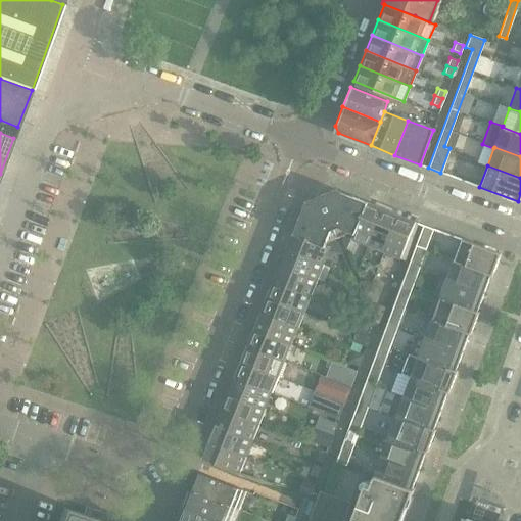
[(351,233),(364,201),(332,188),(332,189),(306,200),(305,199),(293,231),(325,243),(330,230),(337,227),(344,230),(341,239),(345,249),(349,237),(351,233)]
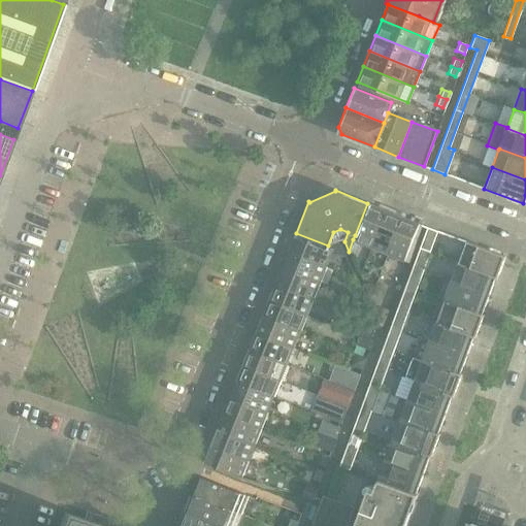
[(370,247),(386,210),(367,203),(355,235),(353,239),(370,247)]
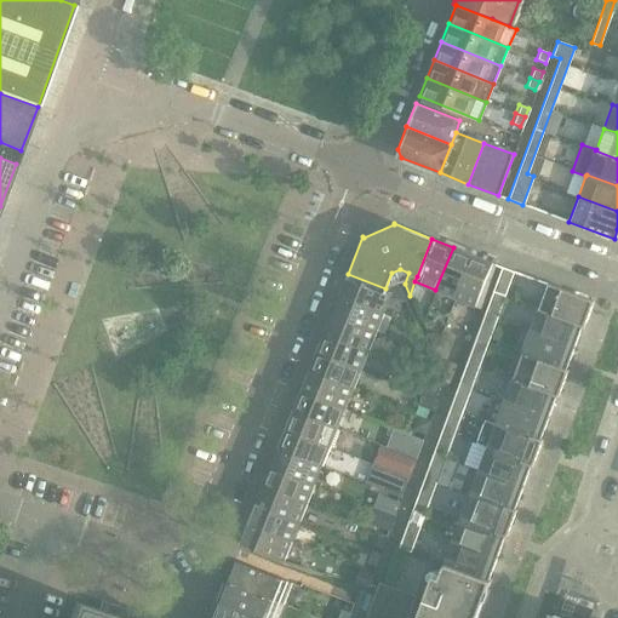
[(474,256),(453,247),(435,290),(457,298),(474,256)]
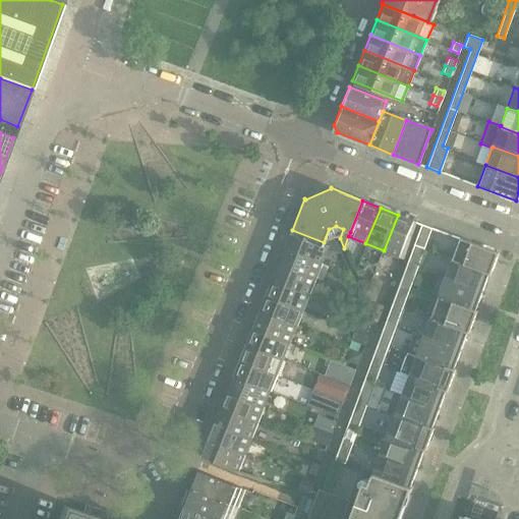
[(415,221),(398,215),(384,250),(402,258),(415,221)]
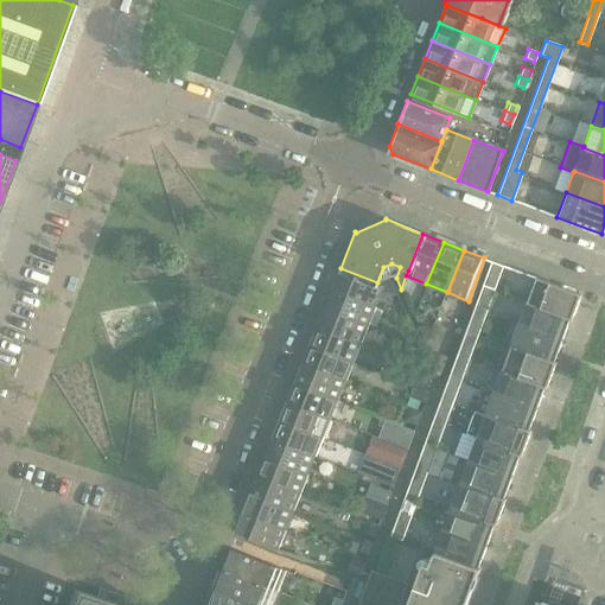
[(491,261),(389,535),(401,540),(502,265),(491,261)]
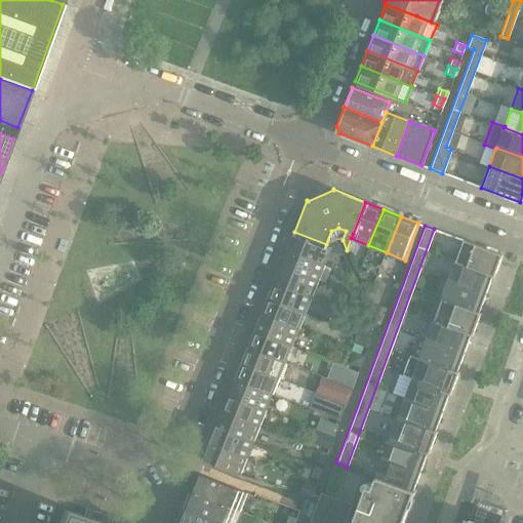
[(323,264),(330,247),(325,245),(326,244),(294,232),(287,248),(323,264)]
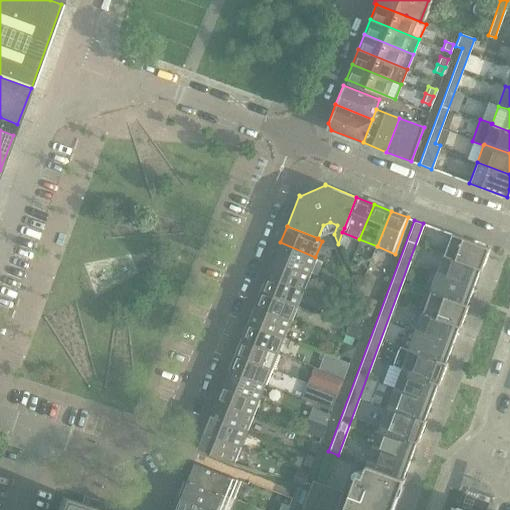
[(489,247),(451,233),(443,254),(479,267),(479,268),(481,269),(489,247)]
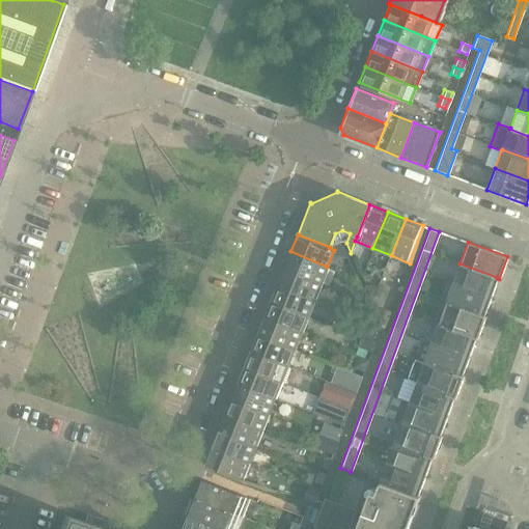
[(321,283),(327,267),(290,251),(283,268),(321,283)]
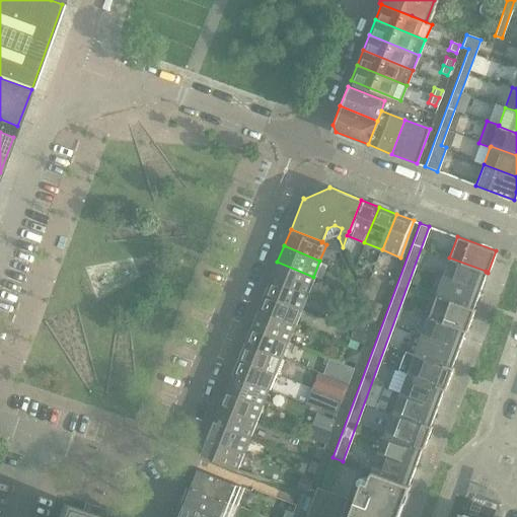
[(486,271),(449,257),(442,277),(478,290),(486,272),(486,271)]
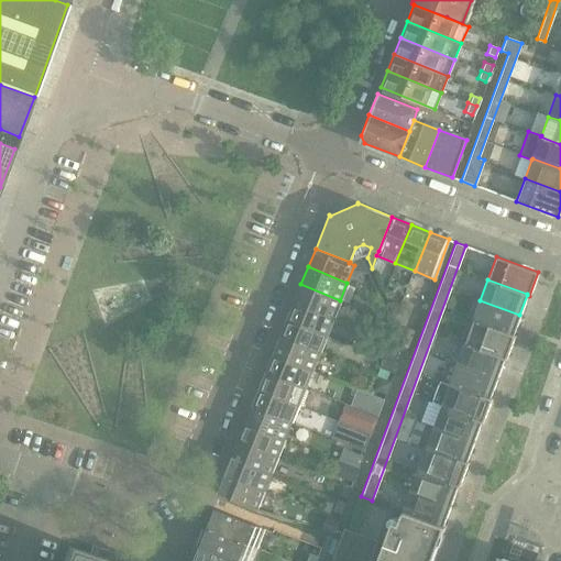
[(333,317),(340,300),(300,284),(294,301),(333,317)]
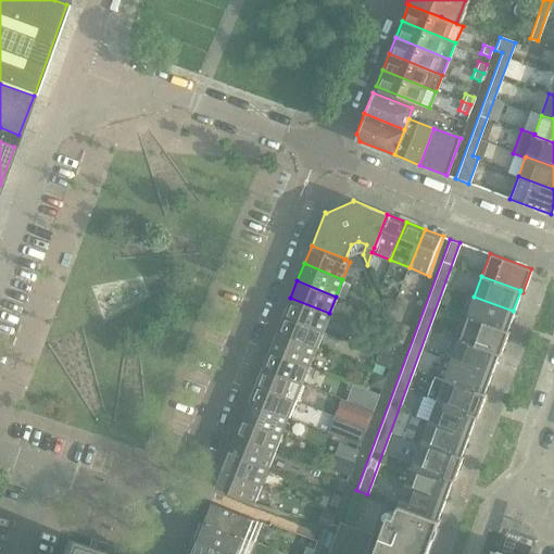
[(513,311),(474,297),(466,317),(507,332),(508,330),(506,330),(513,311)]
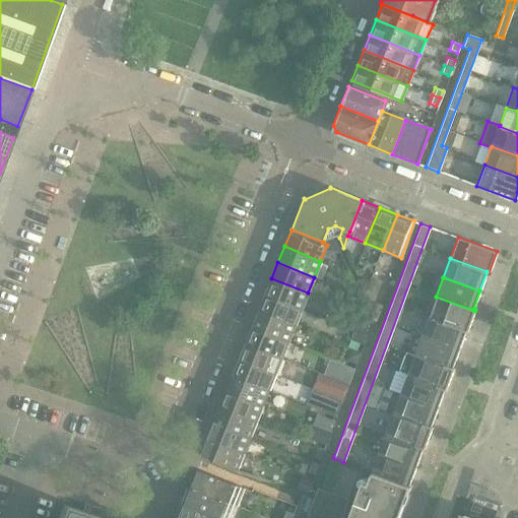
[(301,309),(308,293),(271,278),(265,295),(301,309)]
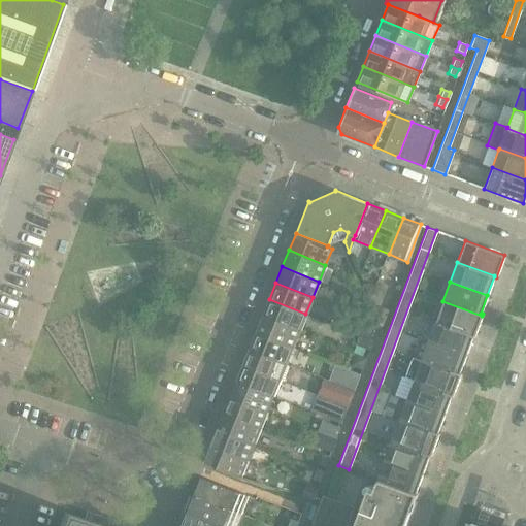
[(370,284),(363,287),(366,294),(369,295),(373,285),(370,284)]
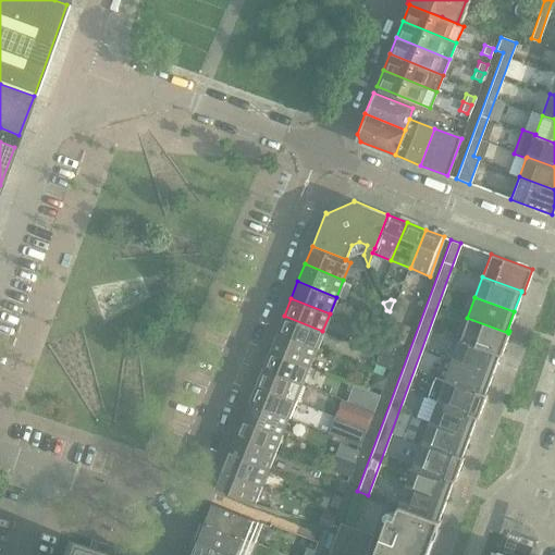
[(316,347),(322,331),(284,316),(278,332),(316,347)]
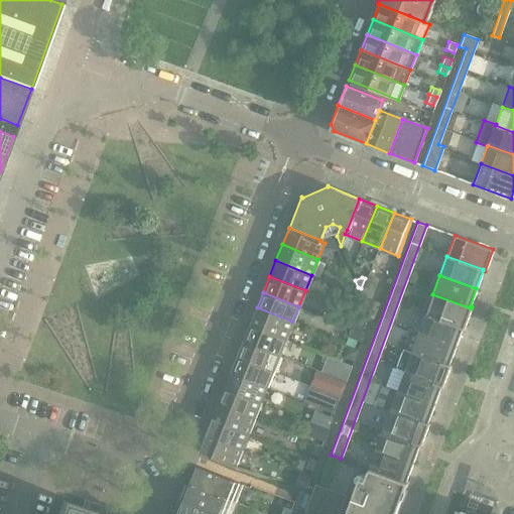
[(471,308),(432,294),(425,313),(464,328),(471,308)]
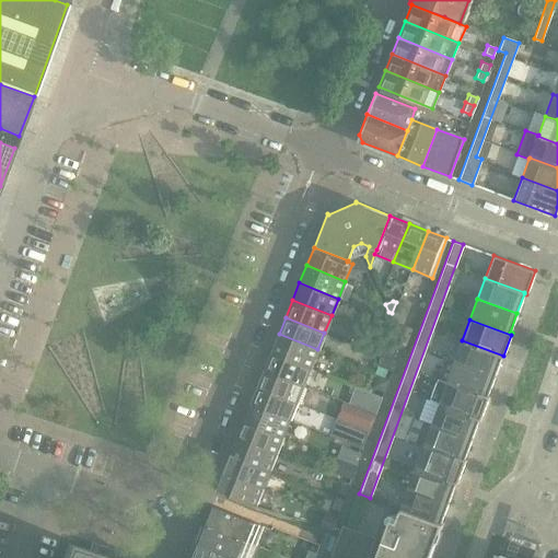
[(400,325),(397,332),(403,345),(404,345),(410,328),(400,325)]
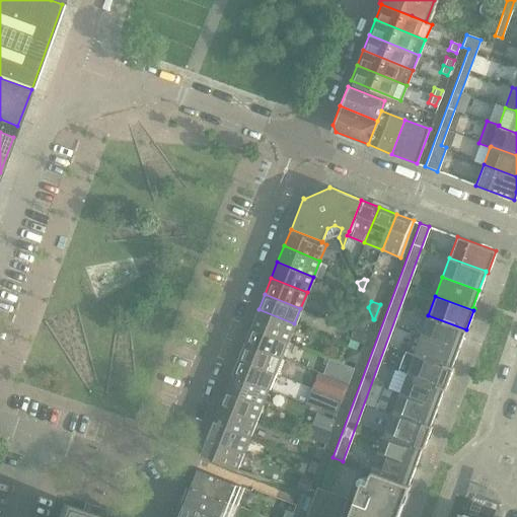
[(348,308),(366,316),(362,307),(351,302),(348,308)]
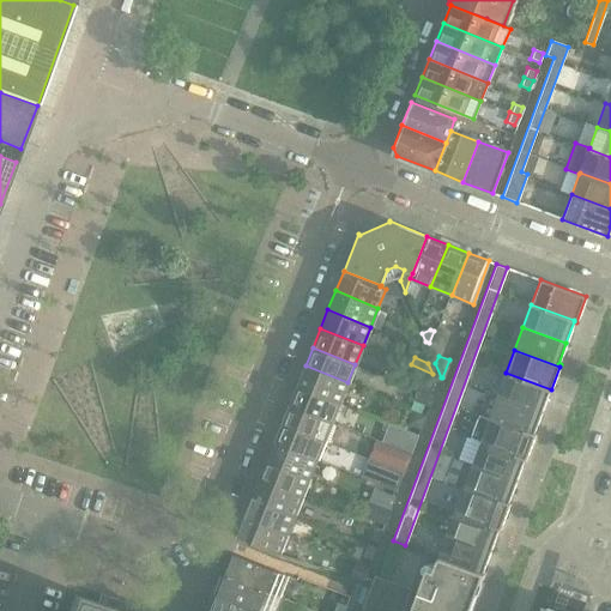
[(340,401),(348,382),(306,366),(297,383),(340,401)]
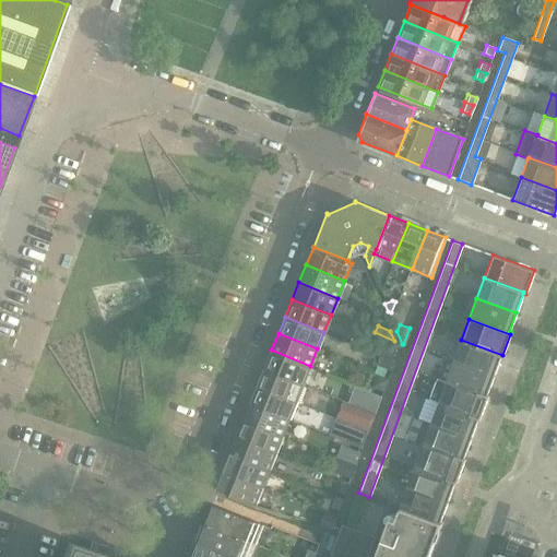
[(502,355),(461,340),(453,360),(493,376),(500,356),(502,356),(502,355)]
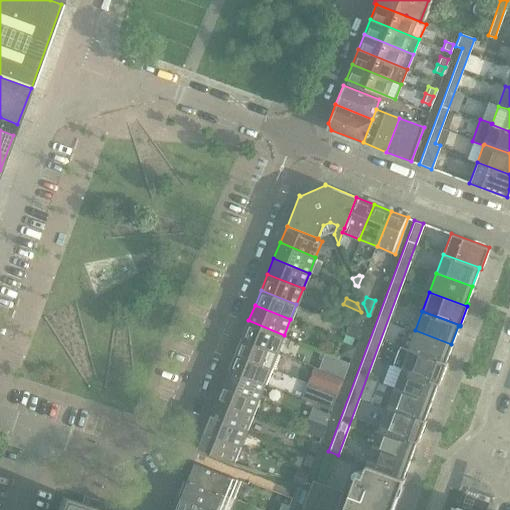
[(277,351),(284,335),(248,320),(242,337),(277,351)]
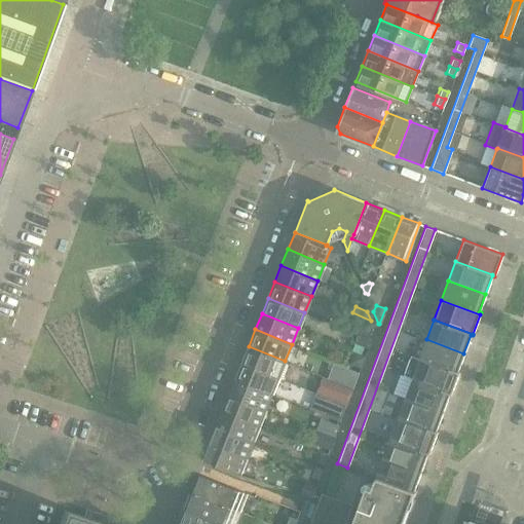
[(366,346),(369,339),(356,333),(352,341),(366,346)]
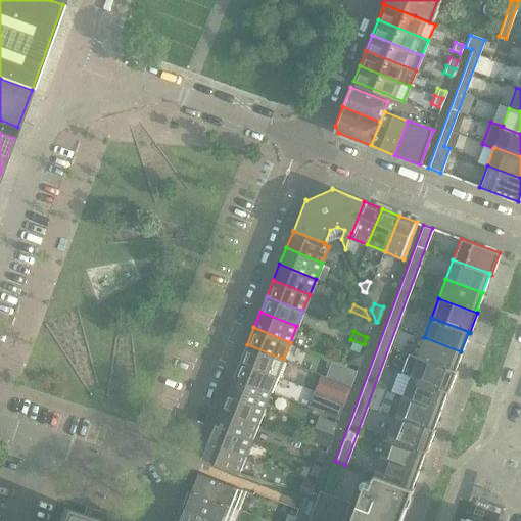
[(461,351),(424,337),(417,357),(456,371),(457,370),(455,369),(461,351)]
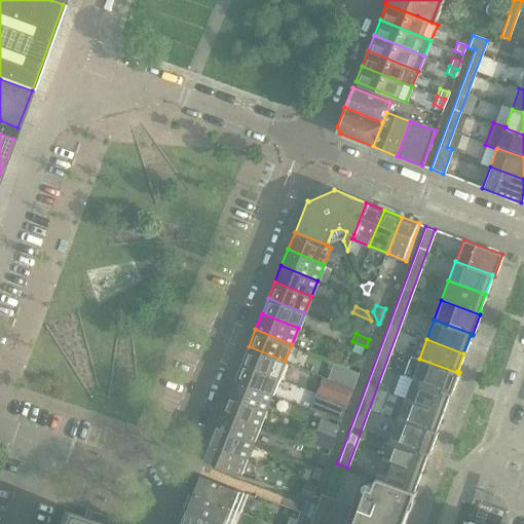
[(278,378),(285,361),(249,346),(241,363),(278,378)]
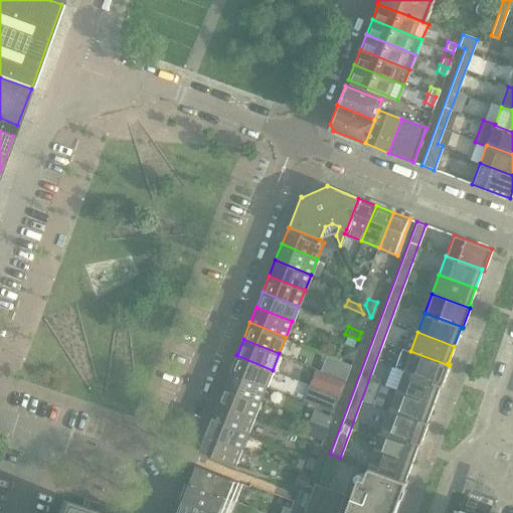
[(350,359),(354,347),(346,344),(342,356),(350,359)]
